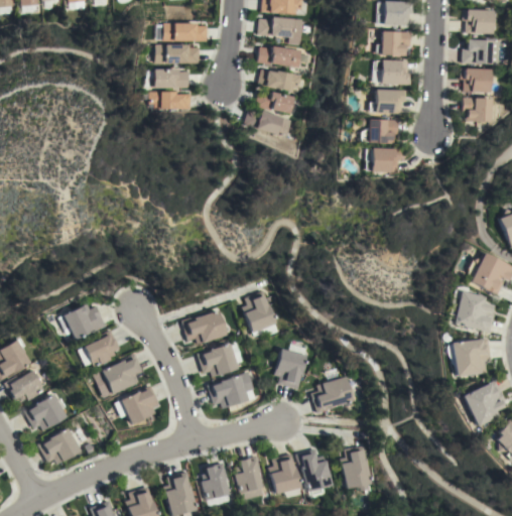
[(303,0),(303,9),(298,9),(298,14),(262,12),(262,0),(303,0)]
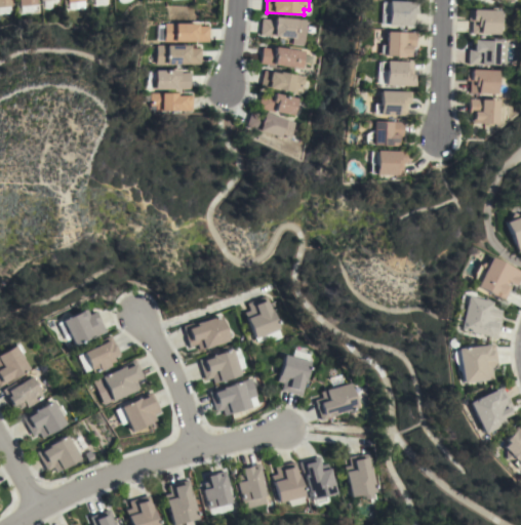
[(421,13),(417,13),(416,26),(384,25),(385,14),(390,14),(390,1),(422,2),(421,13)]
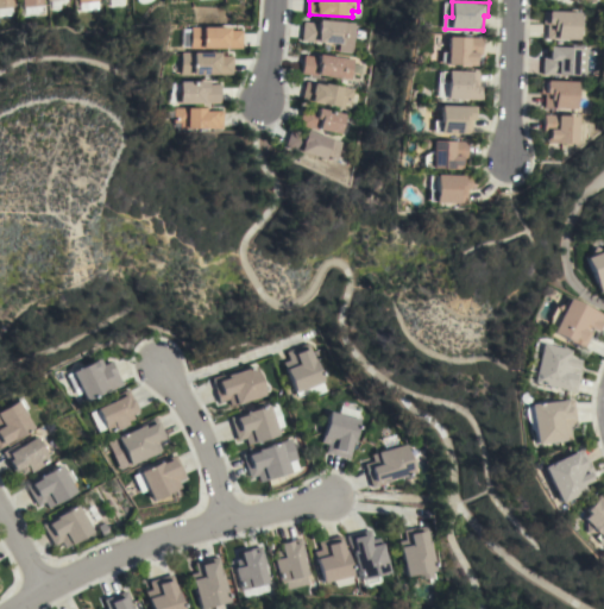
[(582,39),(549,39),(549,25),(546,25),(546,12),(582,12),(582,39)]
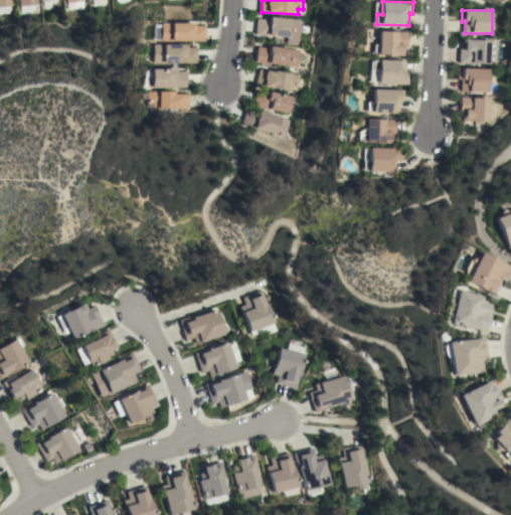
[(302,44),(290,43),(291,37),(258,34),(260,19),(272,20),(272,17),(304,19),(302,44)]
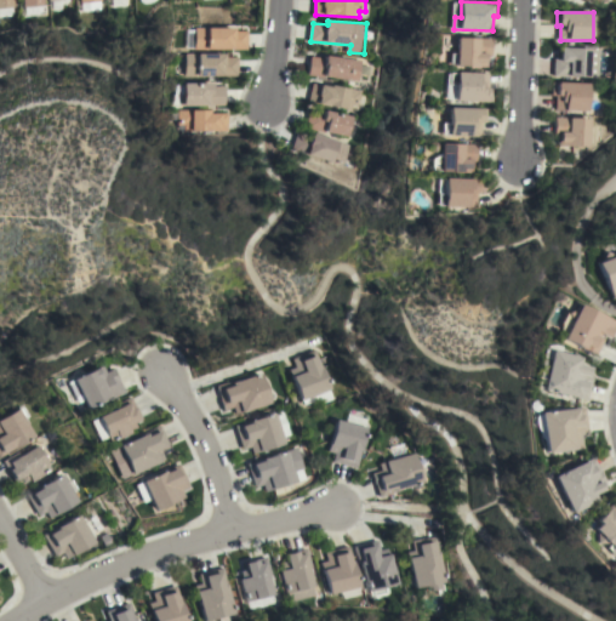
[(195,28),(234,28),(234,32),(249,32),(249,50),(195,50),(195,28)]
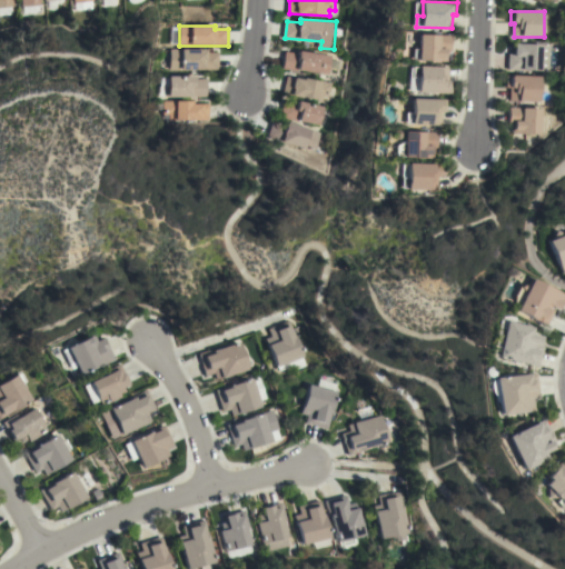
[(453,51),(448,51),(448,61),(420,61),(420,60),(415,60),(415,49),(422,49),(422,36),(453,36),(453,51)]
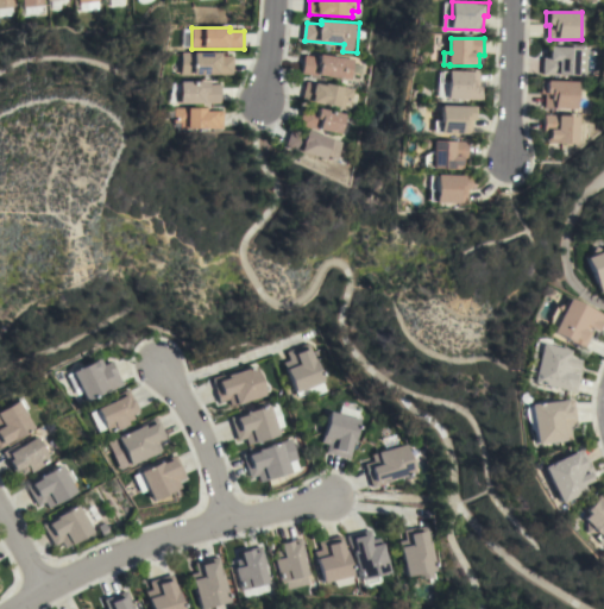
[(580,76),(545,75),(546,57),(552,58),(552,46),(582,48),(580,76)]
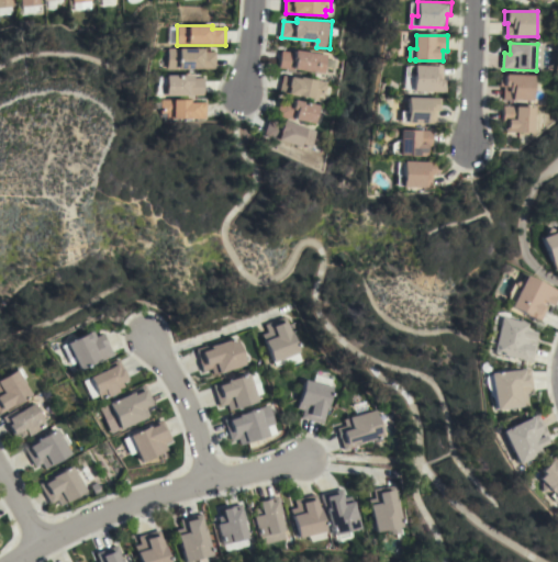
[(169,48),(204,48),(204,52),(218,52),(218,69),(169,69),(169,48)]
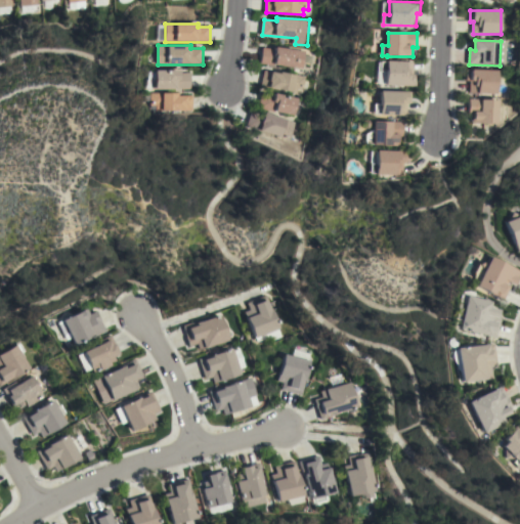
[(264,48),(276,49),(276,47),(307,51),(305,69),(275,64),(275,66),(262,63),(264,48)]
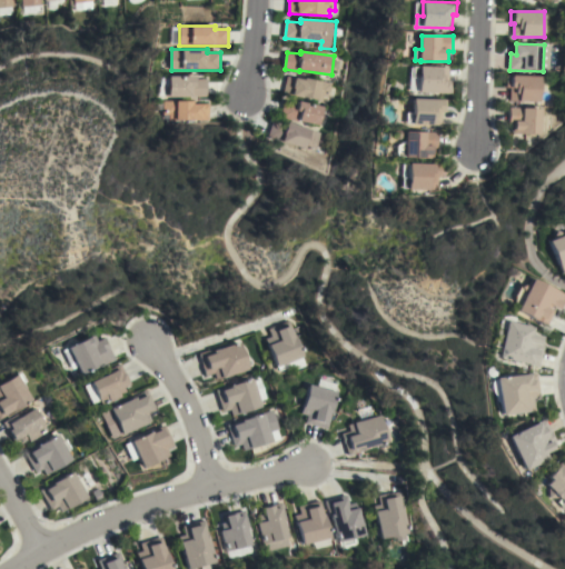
[(450,68),(450,81),(454,81),(454,93),(420,92),(420,78),(415,78),(415,67),(450,68)]
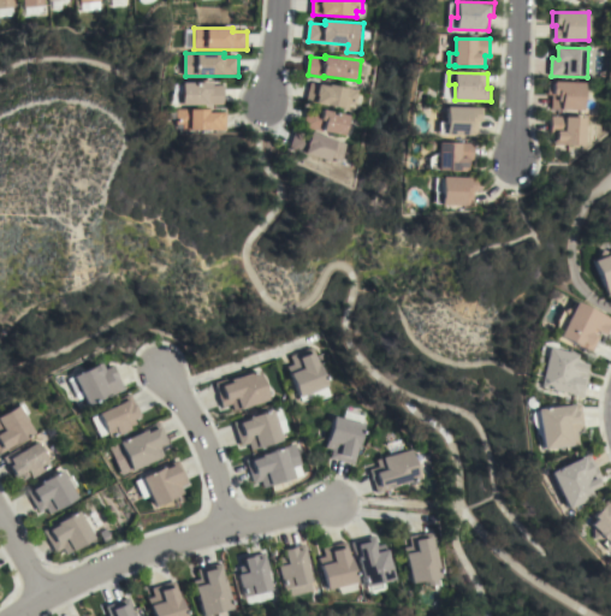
[(359,106),(353,105),(351,110),(330,105),(328,106),(308,101),(313,82),(331,87),(331,83),(362,90),(359,106)]
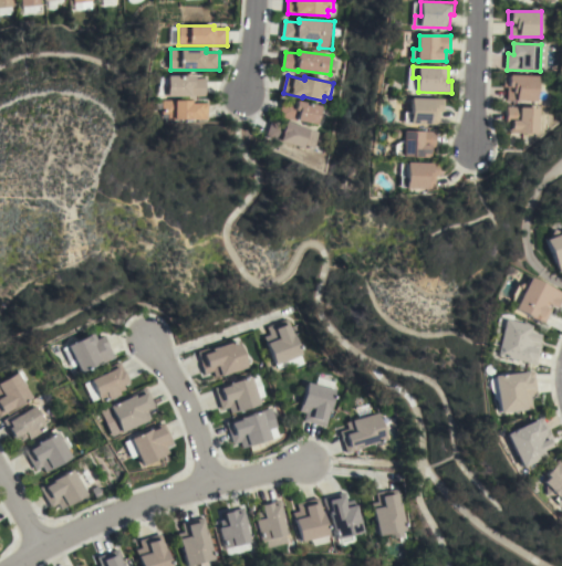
[(539,102),(509,101),(510,87),(506,87),(506,75),(539,76),(539,102)]
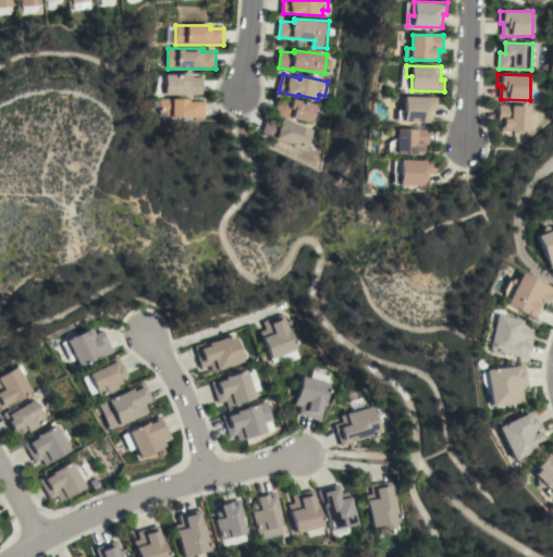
[(205,95),(167,95),(167,94),(164,94),(164,93),(159,93),(159,76),(167,76),(167,75),(192,75),(192,77),(205,77),(205,95)]
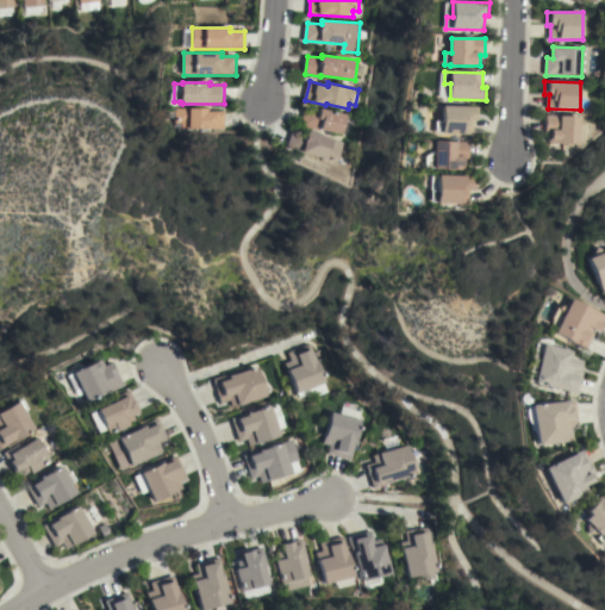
[(480,120),(475,120),(475,134),(437,134),(437,120),(444,120),(444,106),(480,107),(480,120)]
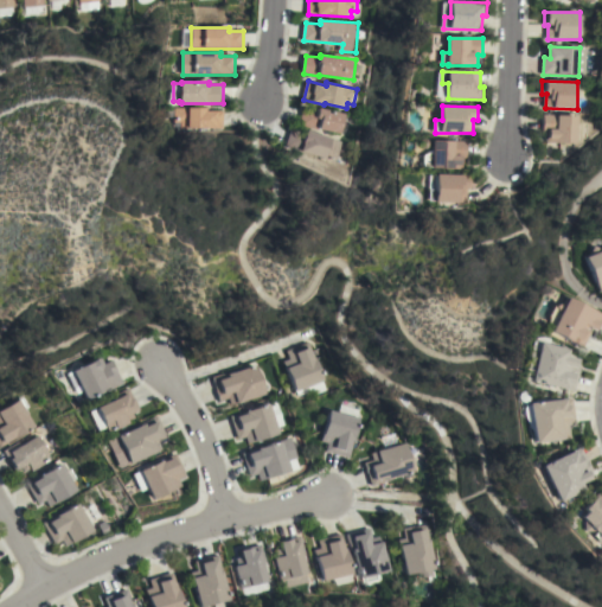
[(177,108),(190,108),(207,108),(207,110),(225,110),(225,128),(184,128),(184,122),(177,122),(177,108)]
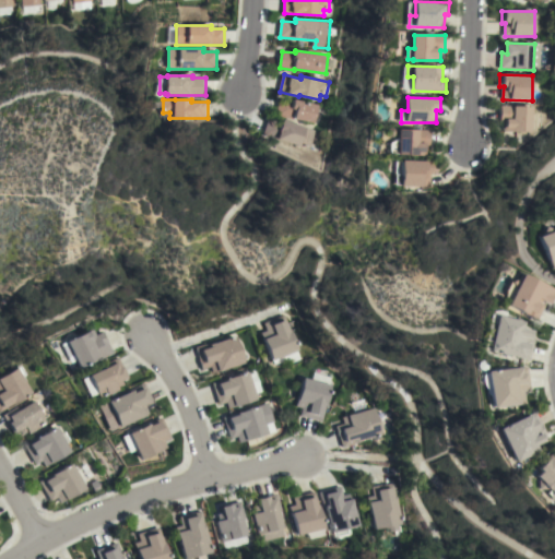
[(281,99),(294,102),(295,99),(319,105),(317,116),(319,117),(317,123),(278,116),(281,99)]
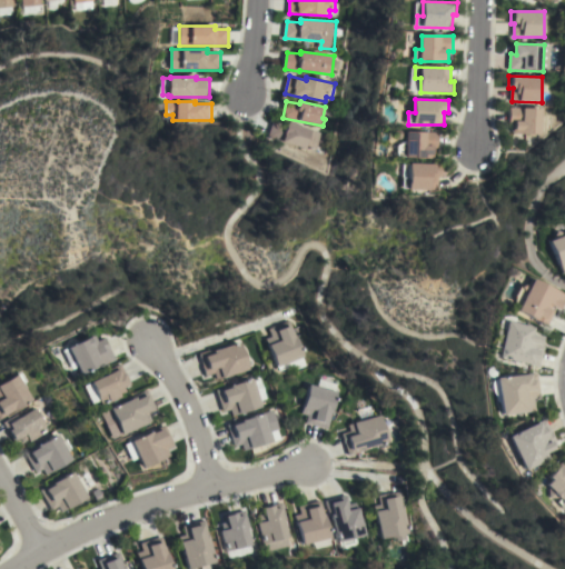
[(543,135),(515,133),(515,128),(516,129),(516,123),(512,123),(512,108),(544,109),(543,135)]
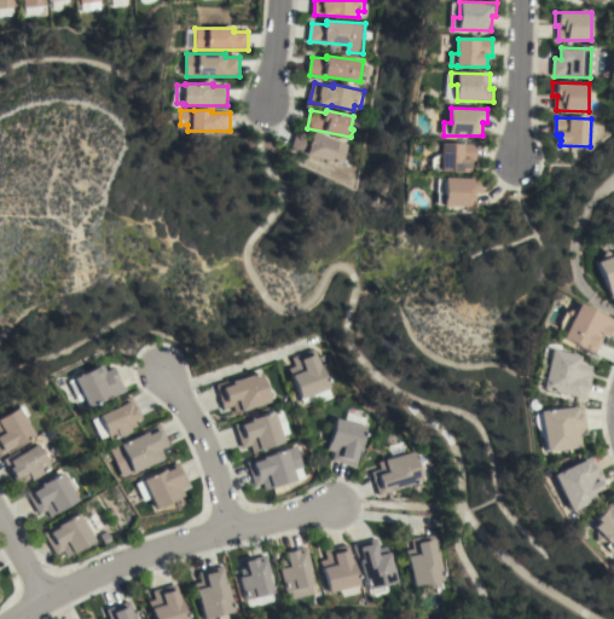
[(299,132),(313,137),(314,133),(352,145),(345,166),(294,150),(299,132)]
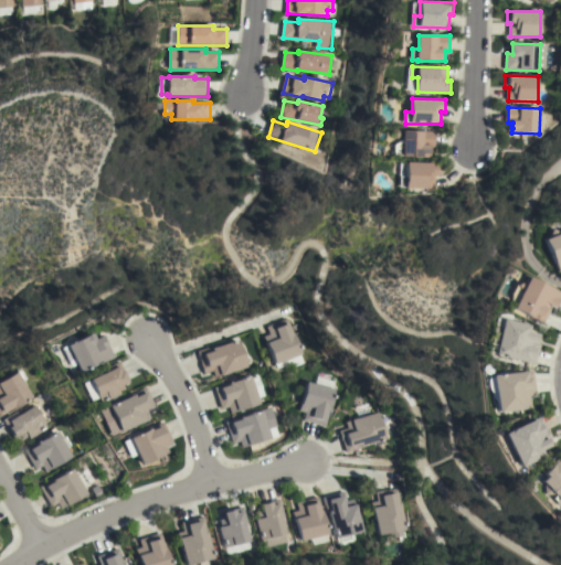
[(395,156),(395,145),(404,140),(404,130),(436,131),(436,147),(432,147),(432,157),(399,156),(395,156)]
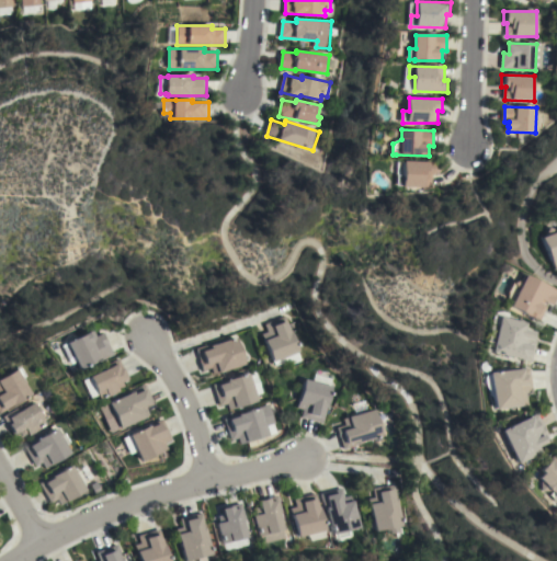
[(438,174),(433,174),(433,187),(405,187),(405,185),(398,185),(398,175),(405,175),(405,162),(438,162),(438,174)]
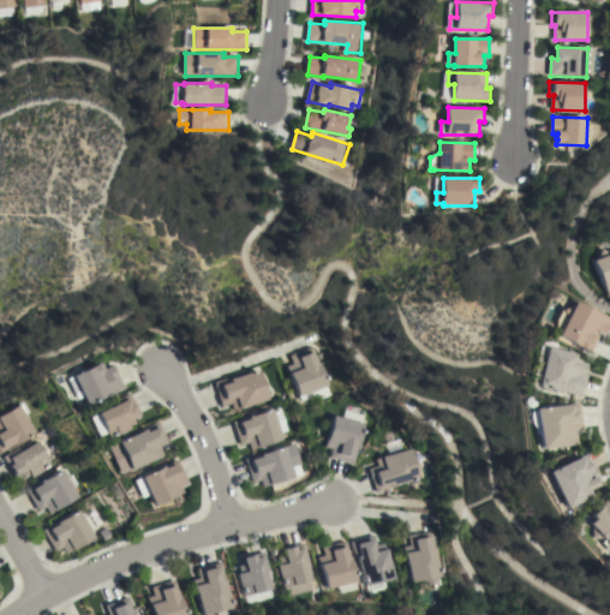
[(609,293),(596,261),(604,257),(605,249),(609,251),(609,293)]
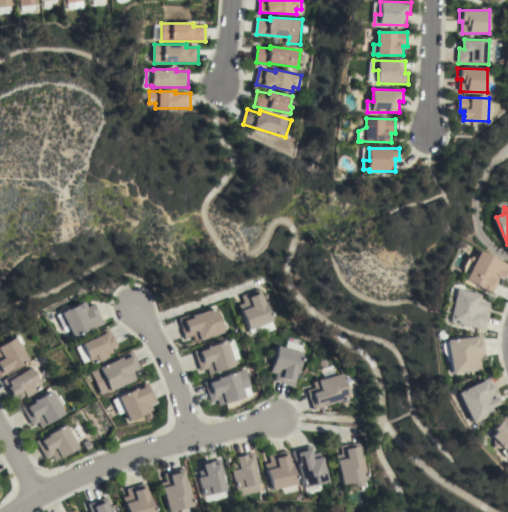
[(481,250),(507,263),(507,275),(505,279),(498,275),(496,278),(500,280),(493,293),(467,279),(470,273),(466,271),(467,266),(471,258),(472,258),(472,257),(478,255),(481,250)]
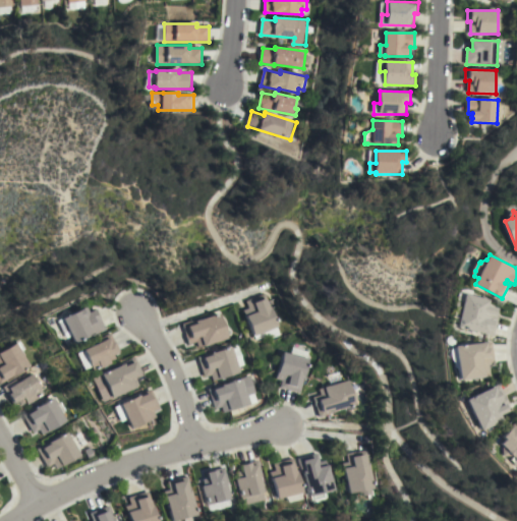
[(257,339),(255,335),(254,336),(245,310),(250,308),(248,301),(268,294),(282,335),(273,338),(265,337),(257,339)]
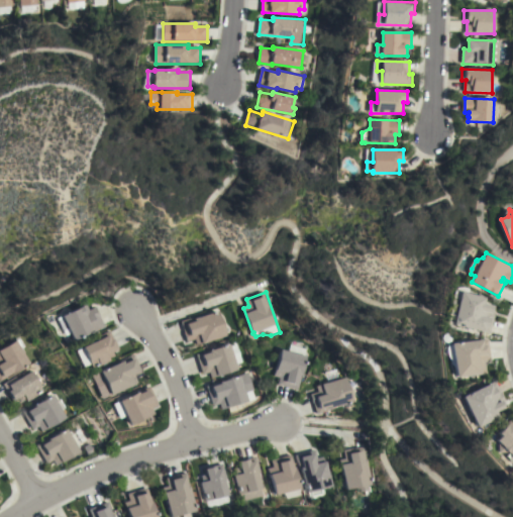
[(491,333),(454,324),(454,323),(448,322),(454,298),(460,300),(463,292),(487,298),(485,303),(495,306),(493,311),(496,312),(491,333)]
